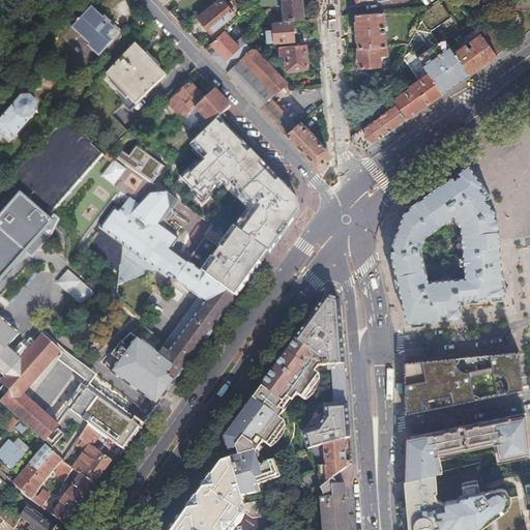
[(224,31),(236,19),(219,0),(217,0),(199,17),(216,37),(224,31)]
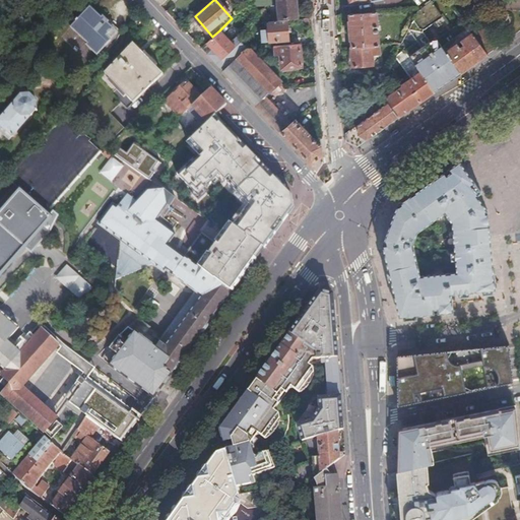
[(294,0),(275,0),(276,4),(277,18),(296,16),(294,0)]
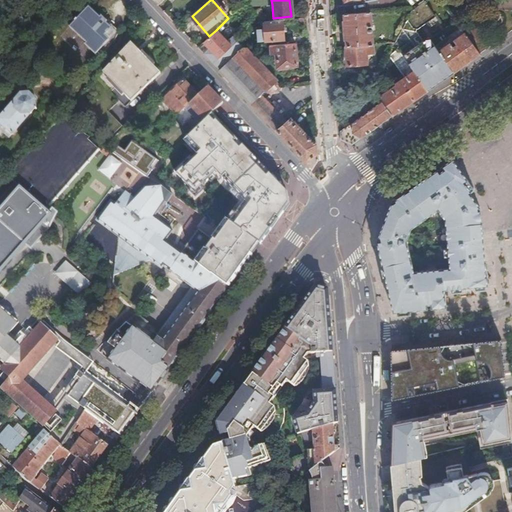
[(456,20),(441,0),(423,0),(411,10),(394,43),(398,49),(412,67),(438,49),(436,45),(431,38),(456,20)]
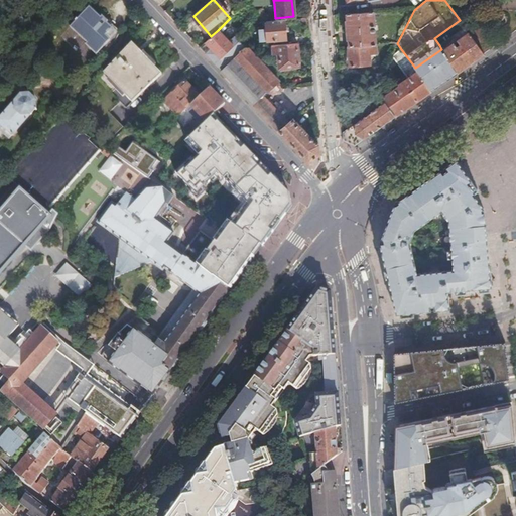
[(99,17),(88,6),(76,18),(75,17),(74,19),(68,25),(85,42),(83,43),(94,53),(97,57),(111,43),(113,41),(117,34),(115,29),(109,22),(110,21),(108,19),(106,21),(100,15),(99,17)]
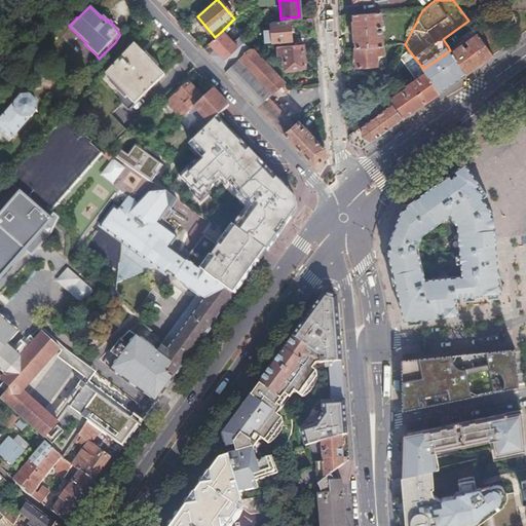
[(382,26),(381,12),(381,11),(354,13),(354,21),(352,22),(354,39),(355,39),(357,46),(376,45),(383,44),(382,30),(377,30),(377,26),(382,26)]
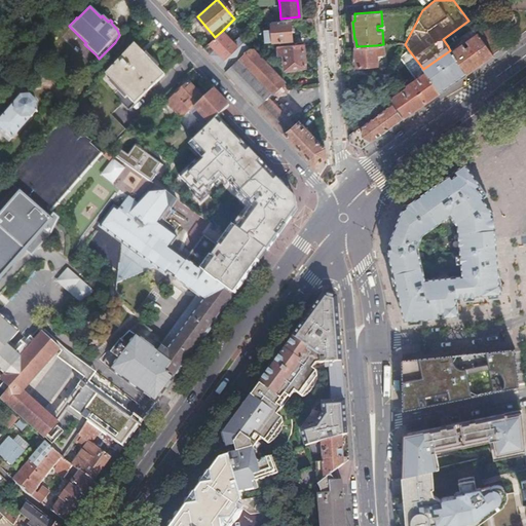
[(135,13),(128,20),(141,32),(147,26),(135,13)]
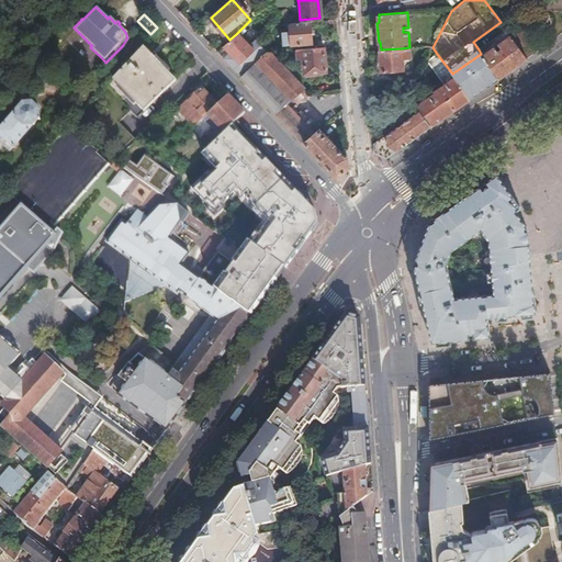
[(282,46),(312,44),(311,21),(296,22),(292,23),(291,22),(288,24),(289,31),(281,32),(282,46)]
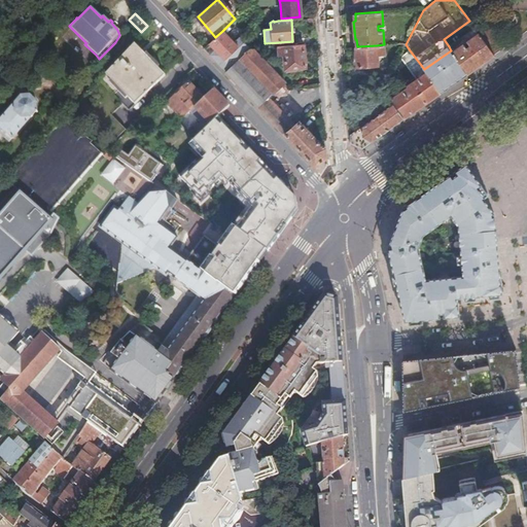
[(494,55),(504,47),(489,27),(479,34),(494,55)]
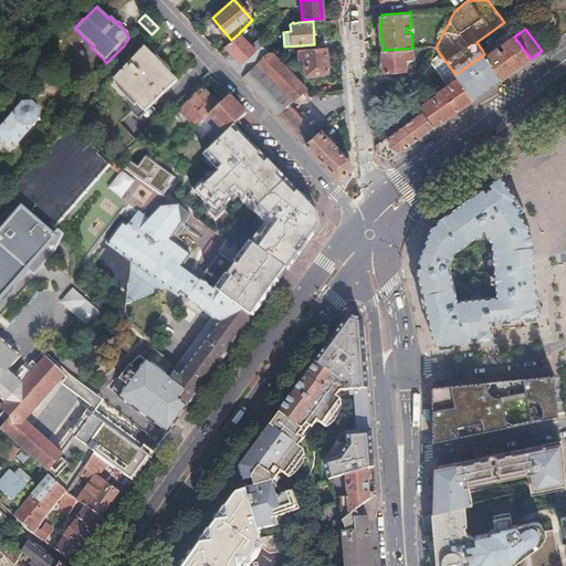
[(268,52),(270,52),(259,41),(251,46),(239,33),(231,40),(223,46),(241,64),(234,71),(241,77),(268,52)]
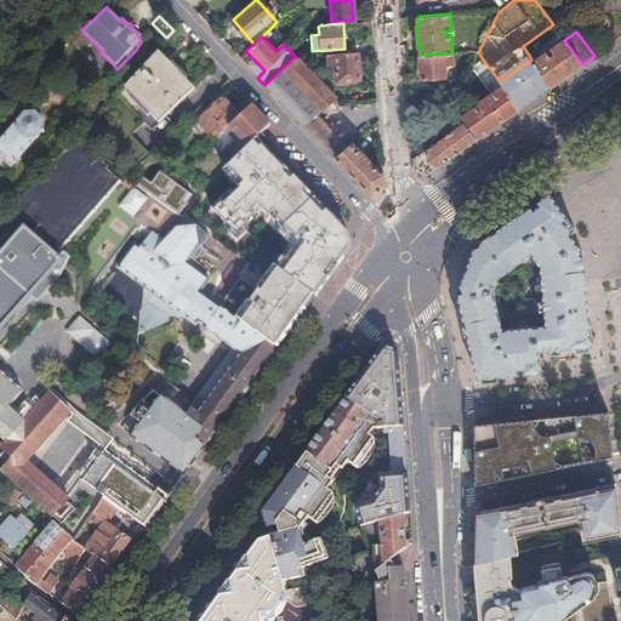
[(568,75),(582,64),(564,40),(552,49),(553,51),(548,55),(547,52),(542,55),(537,49),(529,55),(531,60),(551,87),(559,80),(568,75)]
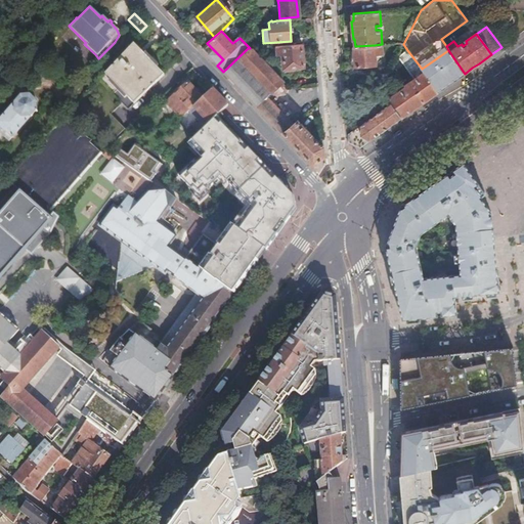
[(207,43),(202,49),(217,66),(223,59),(207,43)]
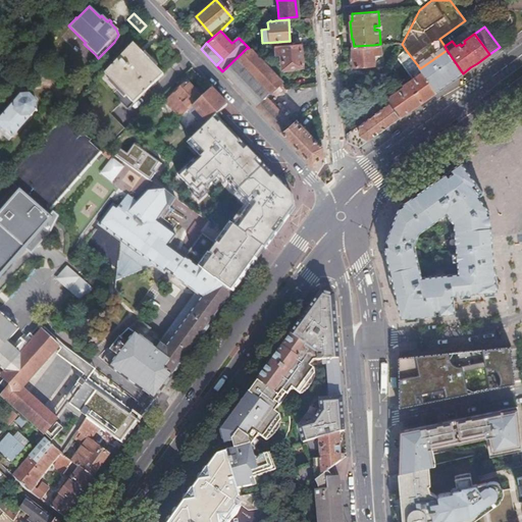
[(134,44),(104,73),(134,105),(164,75),(134,44)]
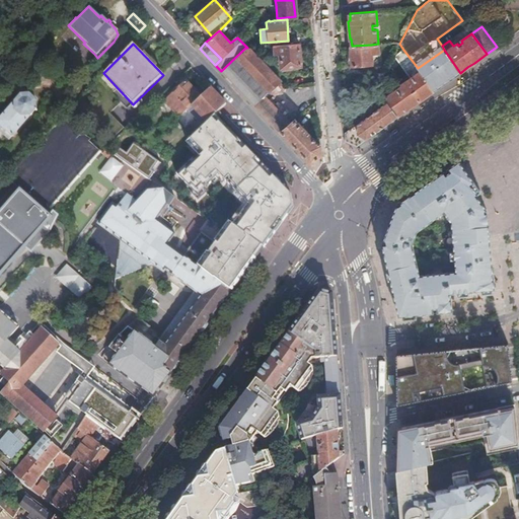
[(300,44),(272,46),(274,56),(280,55),(281,69),(302,67),(300,44)]
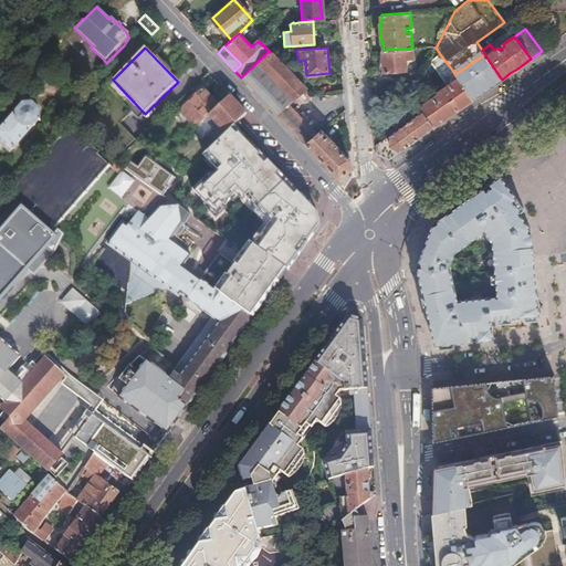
[(384,50),(381,50),(384,72),(406,70),(405,58),(413,58),(412,48),(405,49),(384,50)]
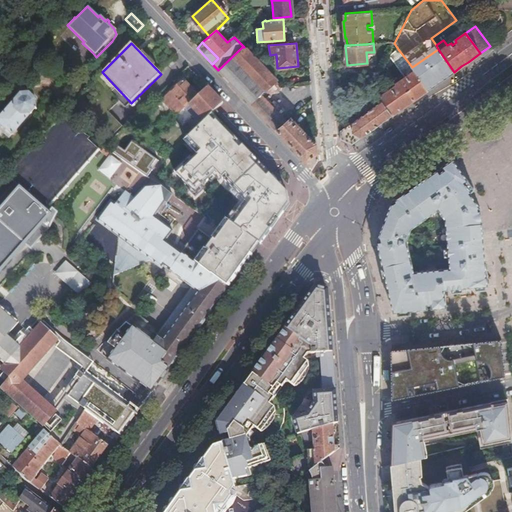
[(274,78),(244,47),(242,47),(218,70),(231,83),(243,71),(262,91),(275,79),(274,78)]
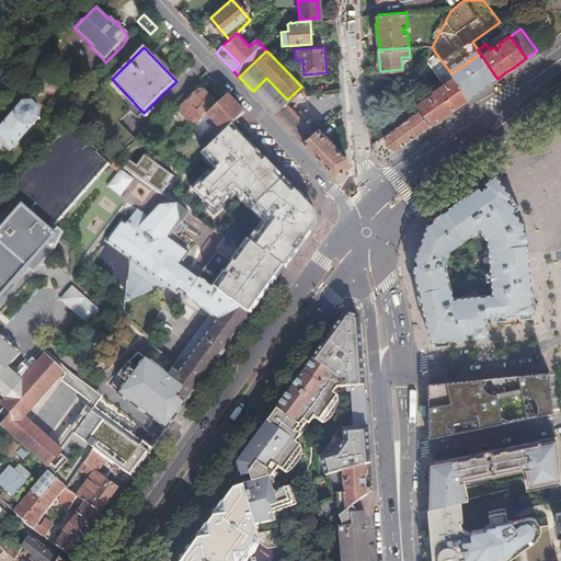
[(435,93),(419,104),(419,111),(431,126),(460,104),(469,99),(451,73),(436,54),(433,56),(427,60),(444,84),(434,91),(435,93)]
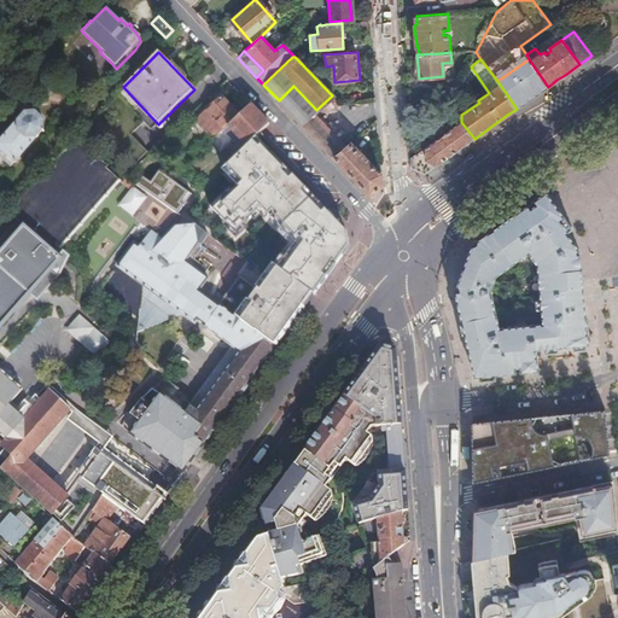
[(497,81),(517,109),(535,97),(548,87),(529,59),(497,81)]
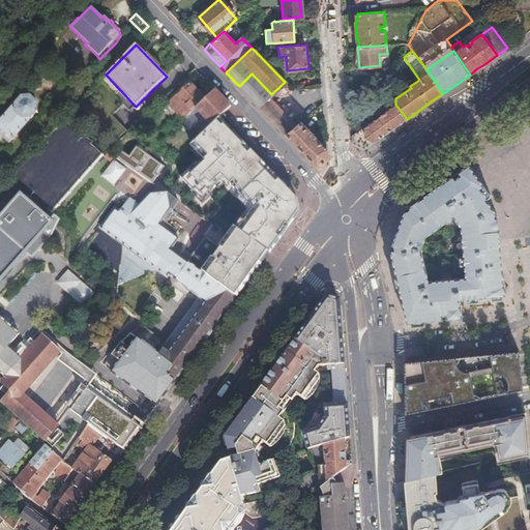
[(398,65),(393,76),(400,85),(407,80),(398,65)]
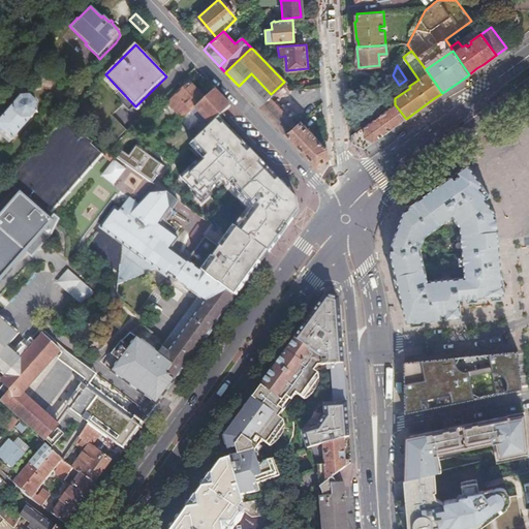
[(286,135),(294,127),(269,100),(273,96),(271,94),(251,73),(239,86),(273,122),(286,135)]
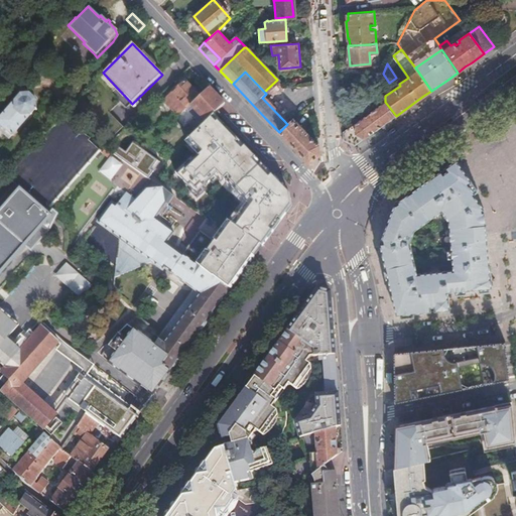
[(374,76),(367,76),(369,95),(372,95),(384,93),(382,75),(374,76)]
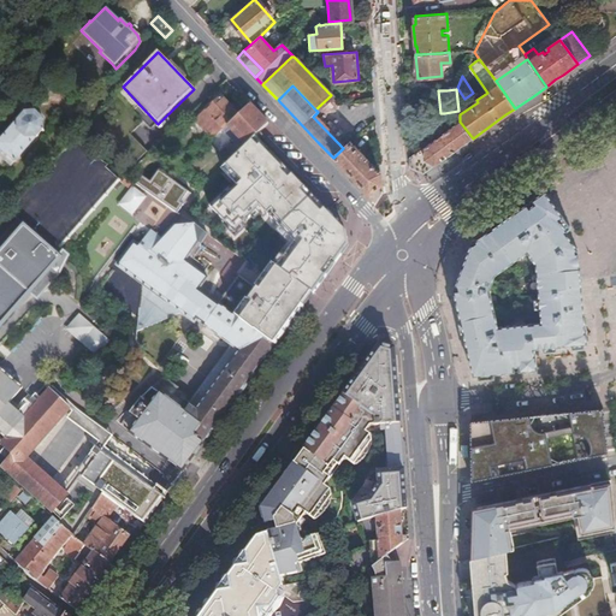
[(194,123),(212,141),(220,131),(226,126),(238,113),(237,112),(238,108),(235,105),(231,106),(221,96),(213,105),(208,110),(194,123)]
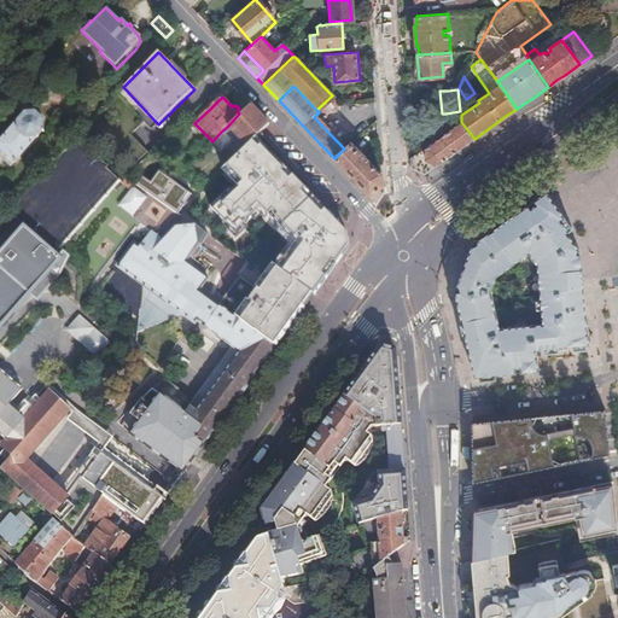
[(269,123),(250,103),(239,114),(227,127),(246,146),(256,136),(269,123)]
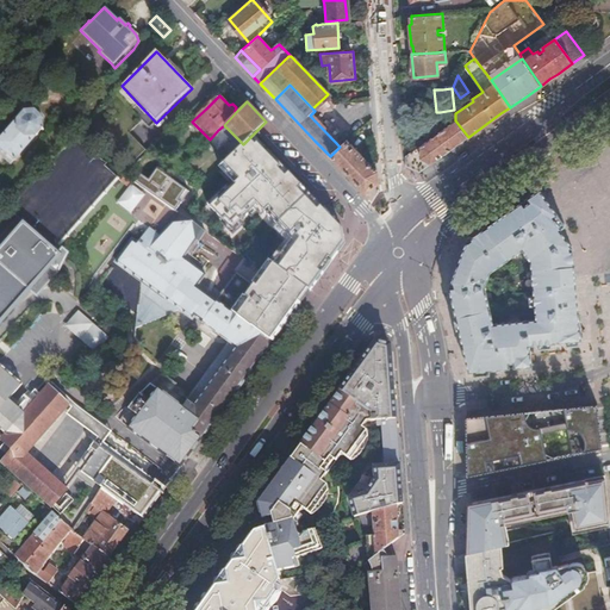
[(19,109),(0,128),(0,151),(7,160),(39,126),(36,114),(29,107),(19,109)]
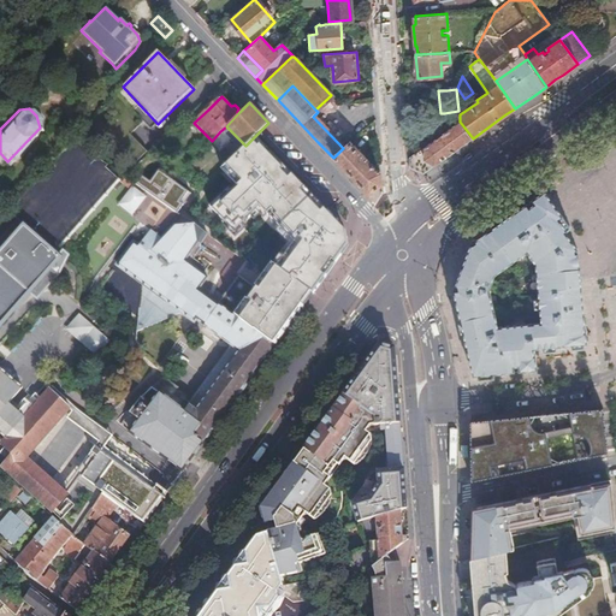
[(473,138),(460,122),(409,158),(409,167),(424,173),(465,144),(473,138)]
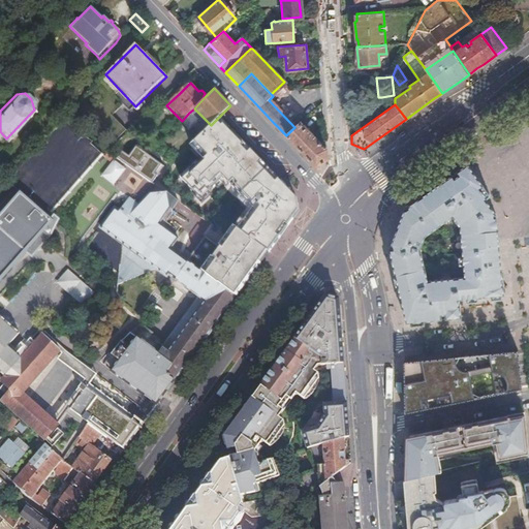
[(189,113),(182,121),(190,129),(197,121),(189,113)]
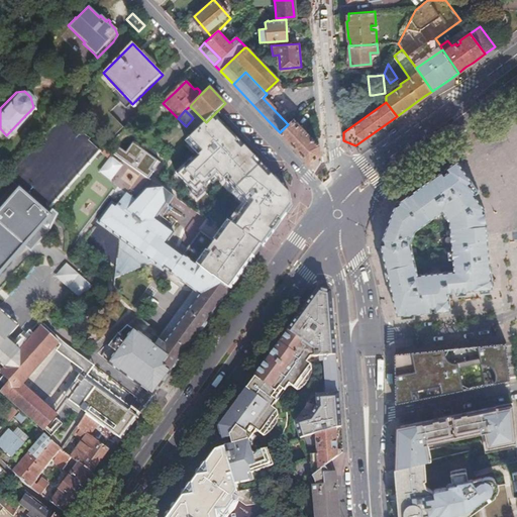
[(291,192),(214,114),(206,122),(186,141),(198,152),(173,174),(199,199),(219,183),(242,205),(217,241),(201,230),(182,254),(229,291),(259,255),(284,221),(294,205),(291,192)]
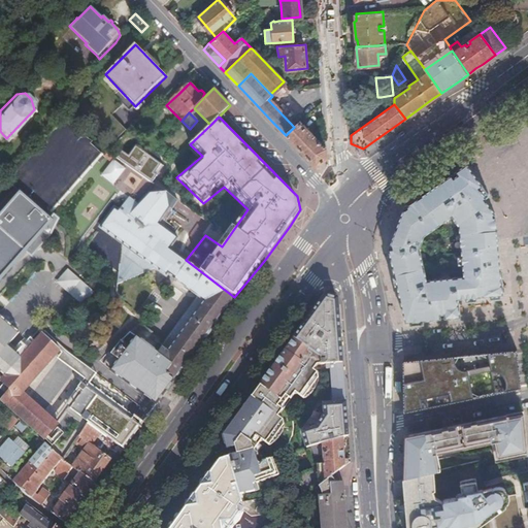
[(0,215),(0,276),(48,224),(44,221),(46,218),(43,216),(102,149),(61,118),(0,178),(0,182),(15,198),(0,215)]
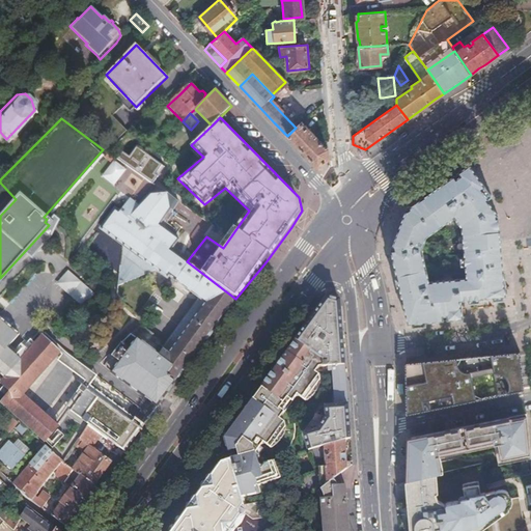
[(318,140),(301,122),(296,128),(287,136),(319,168),(329,159),(328,147),(319,139),(318,140)]
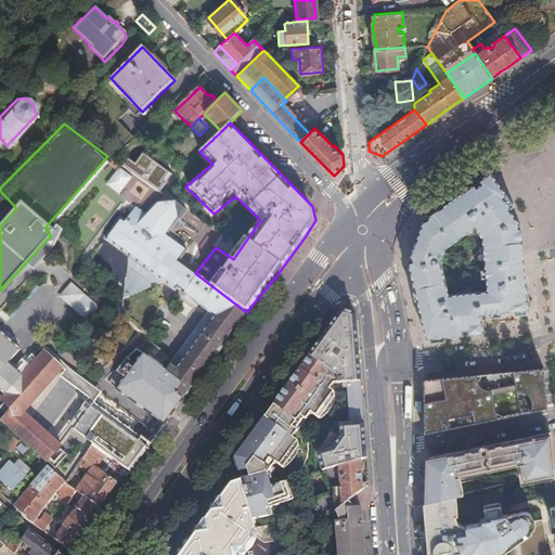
[(139,154),(133,163),(124,157),(115,172),(143,190),(146,184),(160,193),(172,173),(139,154)]
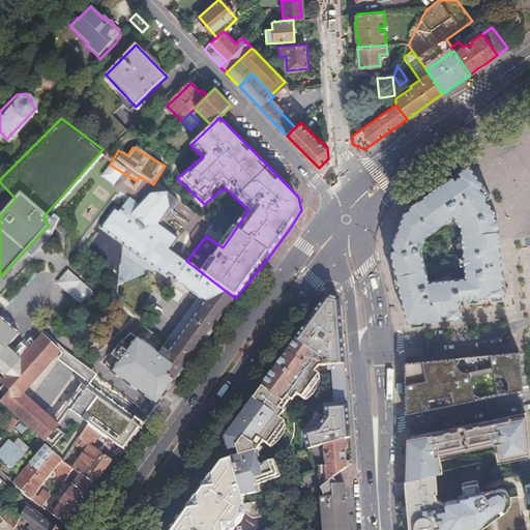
[(390,249),(408,323),(462,317),(460,299),(505,295),(501,260),(497,214),(487,199),(491,196),(487,189),(468,164),(406,209),(390,249)]
